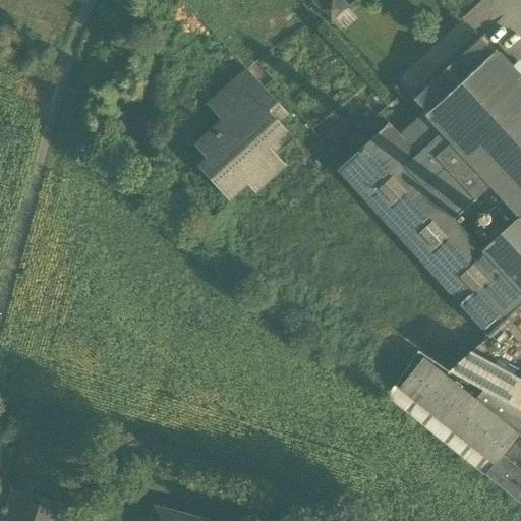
[(314,0),(312,2),(332,23),(335,20),(348,8),(350,6),(344,0),(314,0)]
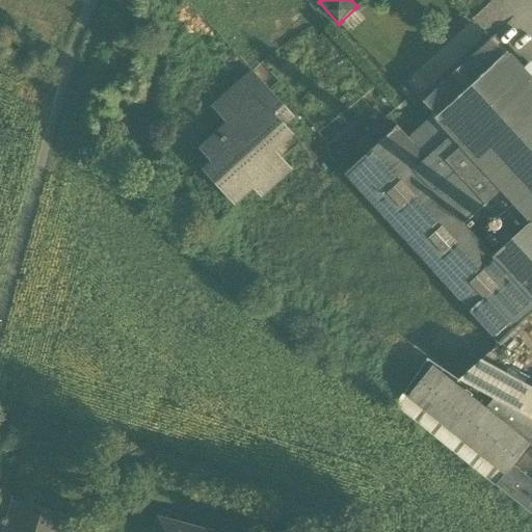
[(366,20),(355,8),(342,21),(352,31),(366,20)]
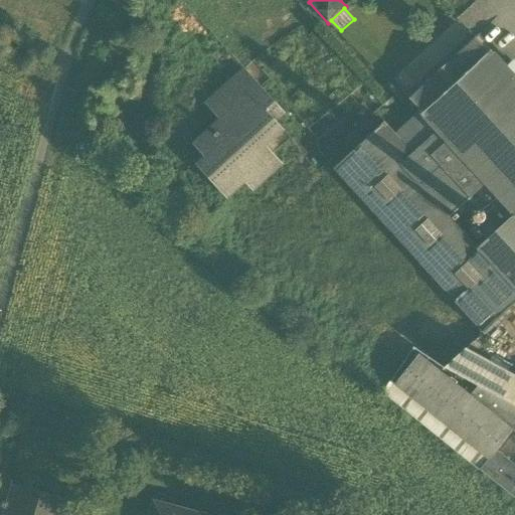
[(411,100),(423,113),(489,53),(476,39),(411,100)]
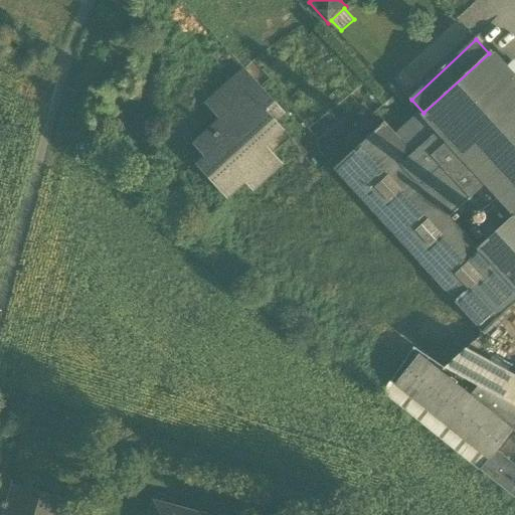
[(491,50),(489,53),(423,113),(421,115),(437,132),(485,184),(504,204),(513,214),(514,216),(514,76),(506,66),(491,50)]
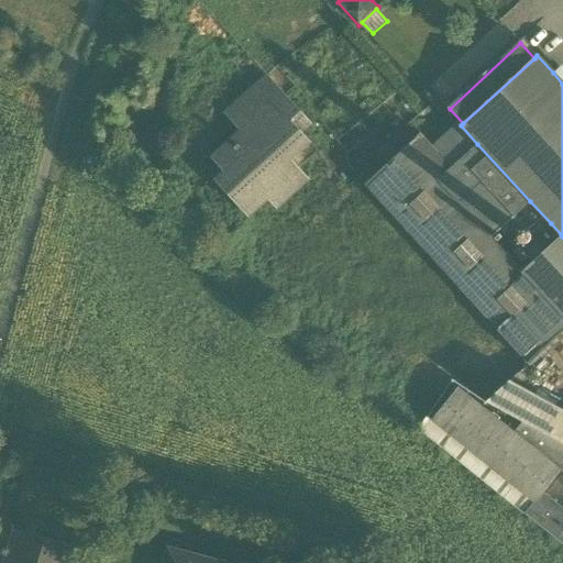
[(562,65),(553,73),(562,84),(562,65)]
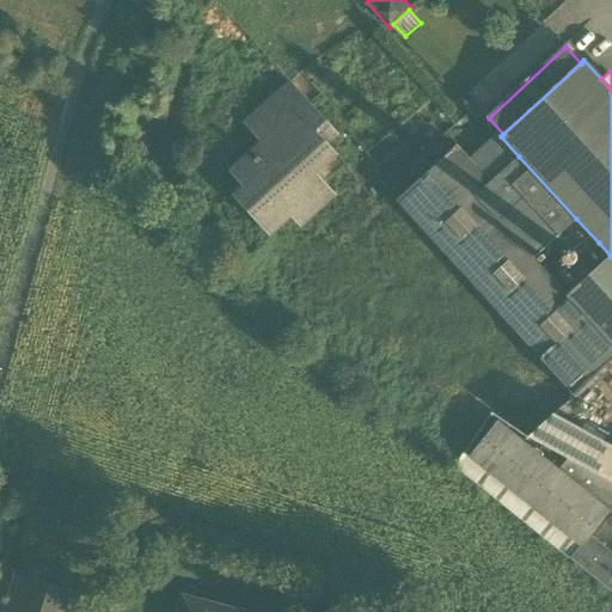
[(476,85),(483,102),(513,89),(506,72),(476,85)]
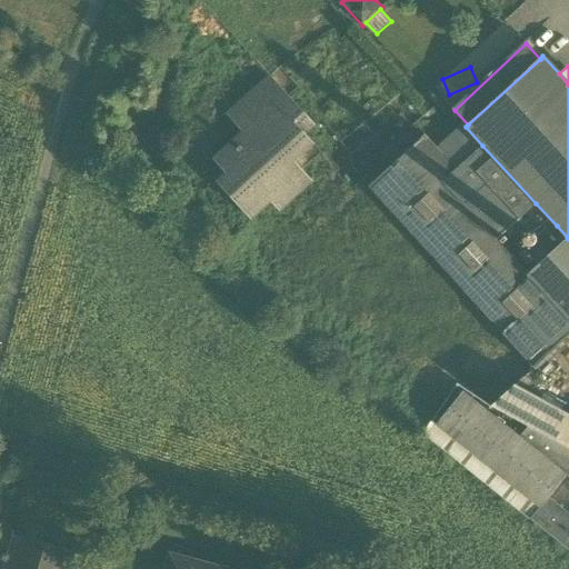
[(249,96),(266,115),(287,96),(270,77),(249,96)]
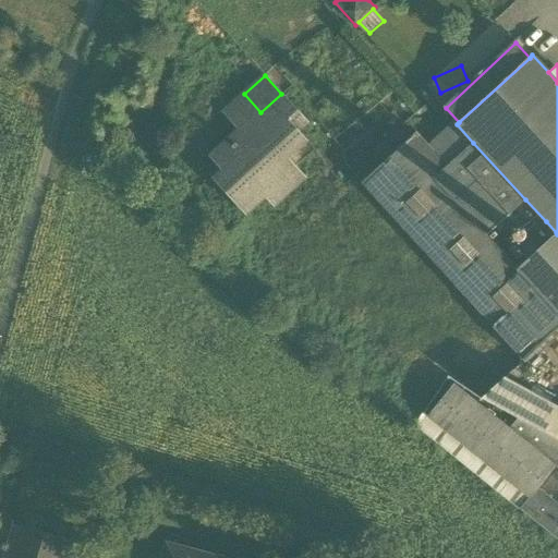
[(256,186),(274,206),(304,178),(295,167),(287,158),(306,141),(298,131),(306,122),(296,110),(291,114),(277,99),(282,95),(281,94),(261,112),(244,94),(223,113),(240,130),(230,140),(246,156),(229,172),(226,169),(214,180),(237,204),(256,186)]
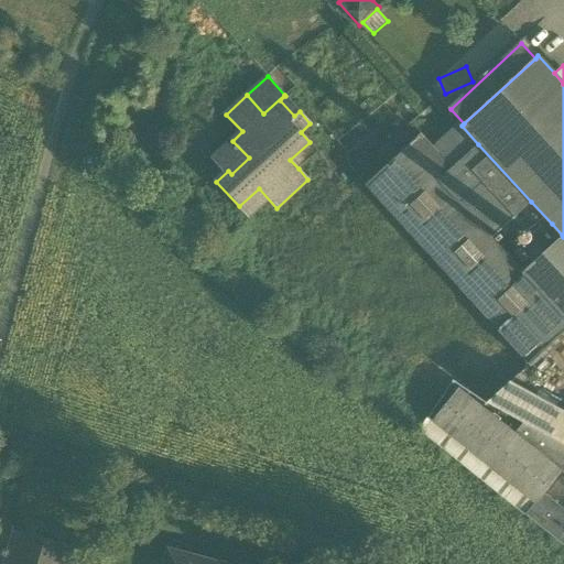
[(457,122),(432,147),(453,169),(478,144),(462,126),(457,122)]
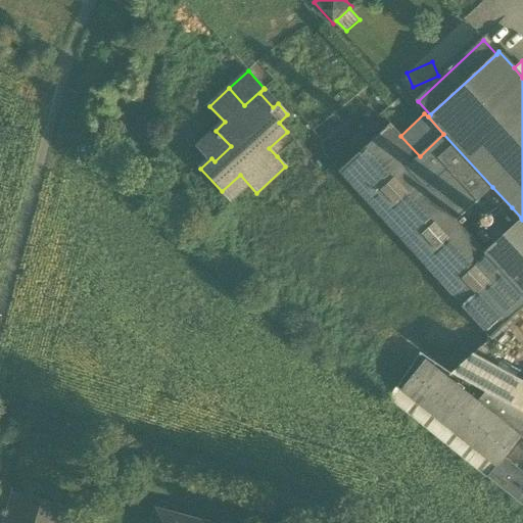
[(378,136),(456,220),(486,192),(492,187),(443,134),(420,156),(400,136),(390,125),(378,136)]
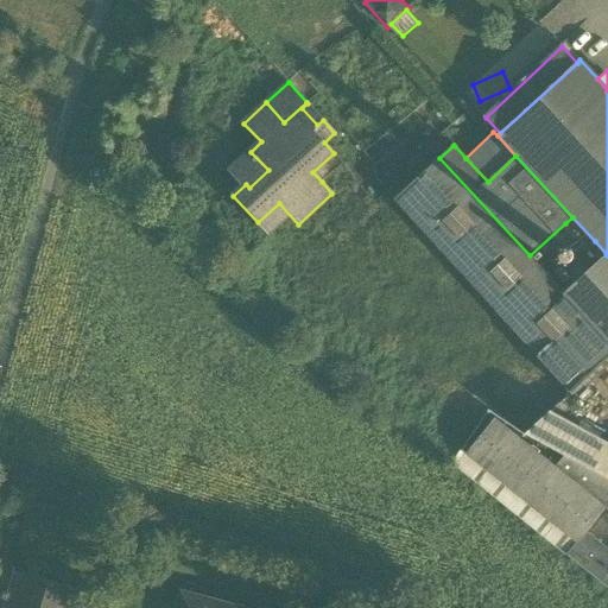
[(232,168),(246,184),(249,188),(268,170),(251,152),(232,168)]
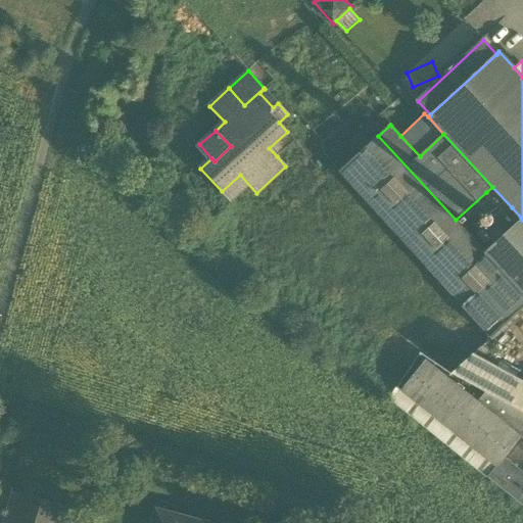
[(295,140),(287,132),(269,148),(277,156),(295,140)]
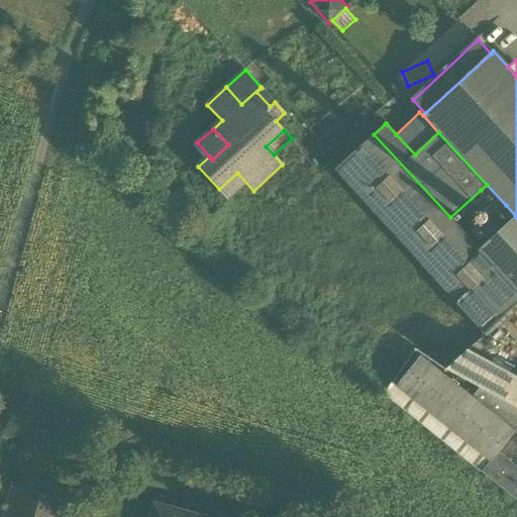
[(498,322),(516,304),(516,290),(479,248),(450,217),(374,134),(335,170),(486,333),(498,322)]
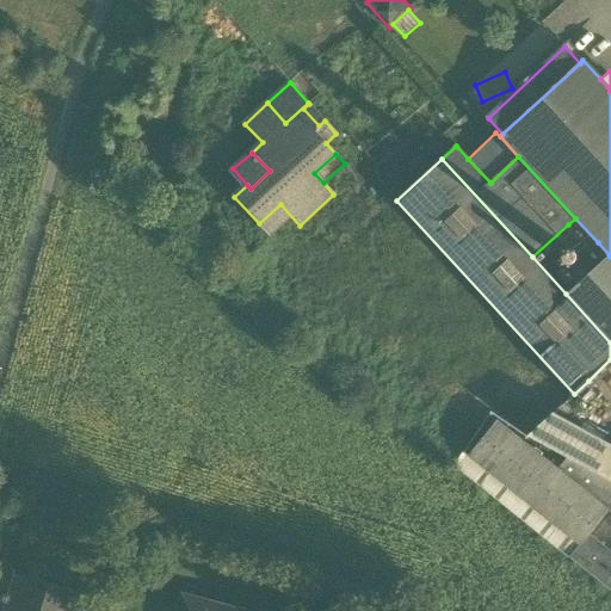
[(575,218),(568,224),(591,250),(598,242),(575,218)]
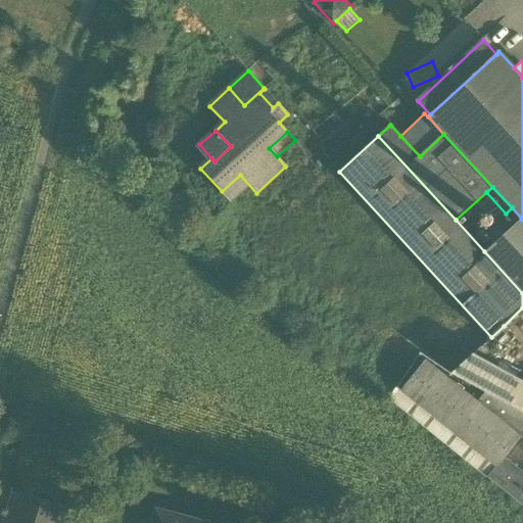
[(492,225),(493,221),(492,216),(487,212),(482,214),(479,218),(479,223),(482,227),(487,228),(492,225)]
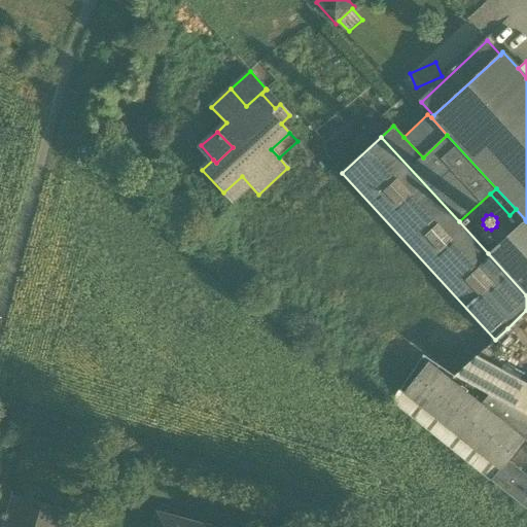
[(526,221),(525,219),(488,253),(526,295),(526,221)]
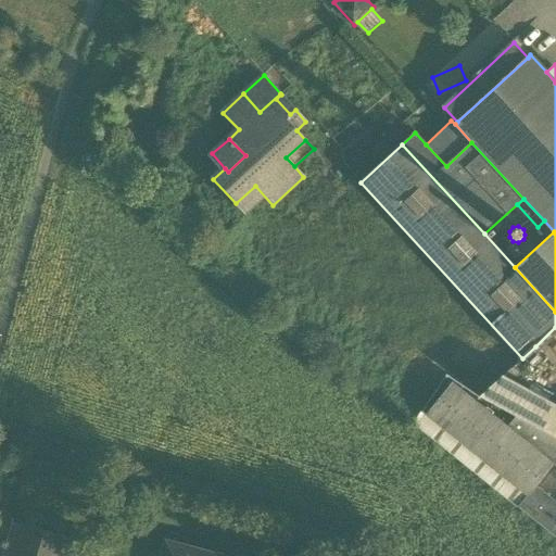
[(481,397),(516,417),(555,439),(555,409),(501,379),(481,397)]
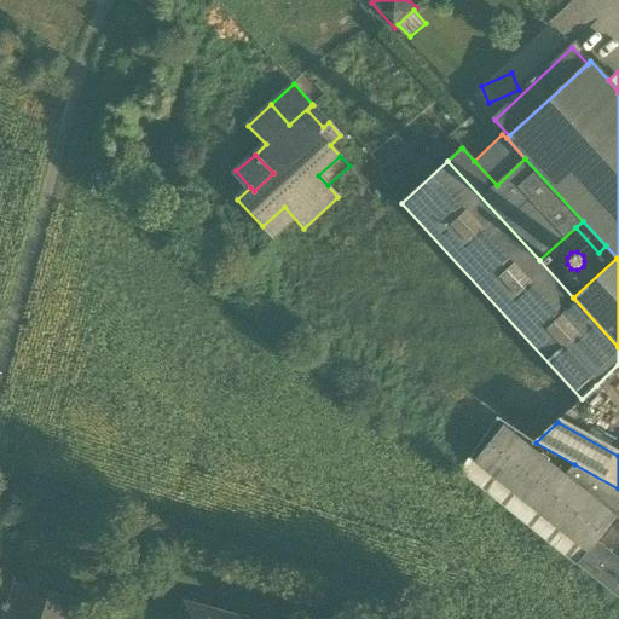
[(597,543),(618,518),(566,476),(503,427),(475,462),(588,553),(589,554),(597,543)]
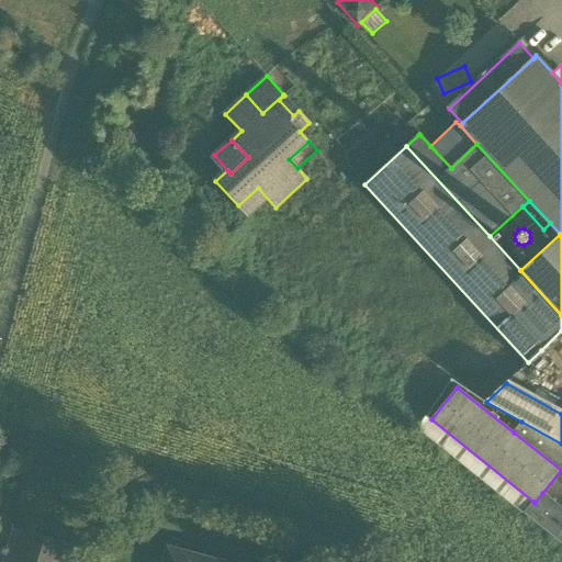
[(525,514),(534,502),(431,419),(427,416),(418,428),(525,514)]
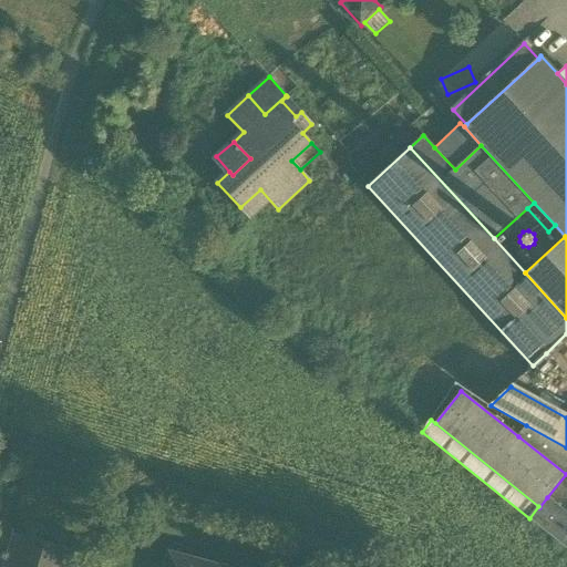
[(566,474),(566,472),(566,447),(526,425),(518,436),(566,474)]
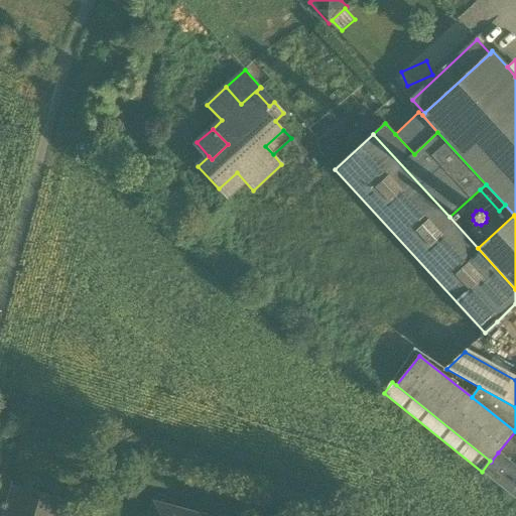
[(497,484),(515,499),(515,468),(498,453),(491,462),(490,461),(482,472),(497,484)]
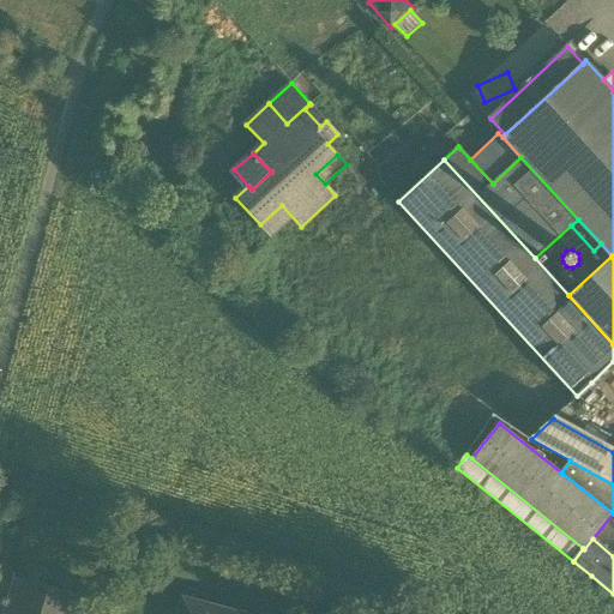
[(11,613),(73,613),(77,600),(19,584),(11,613)]
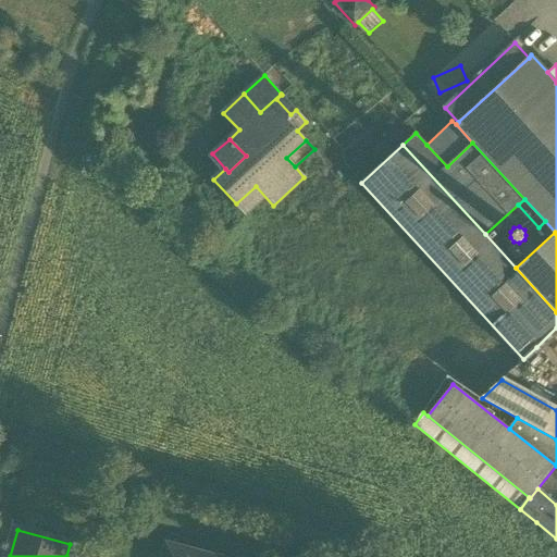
[(210,556),(168,545),(163,556),(210,556)]
